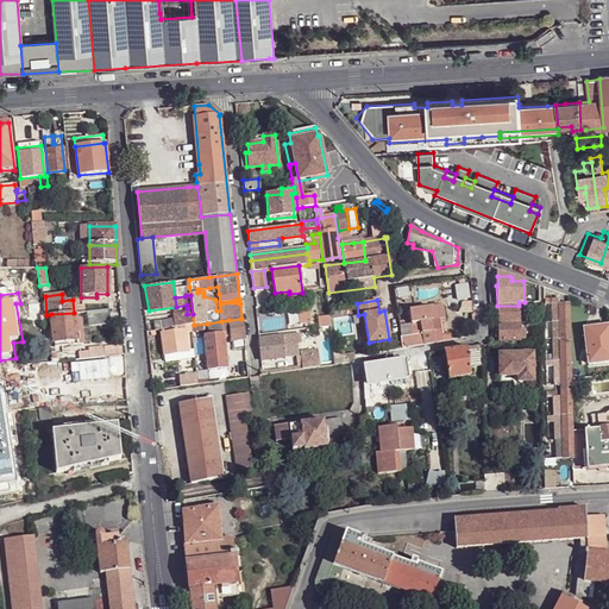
[(558,303),(550,305),(551,315),(551,321),(552,321),(553,360),(559,360),(559,365),(560,384),(560,390),(560,395),(562,415),(562,421),(563,458),(572,457),(567,303),(558,303)]
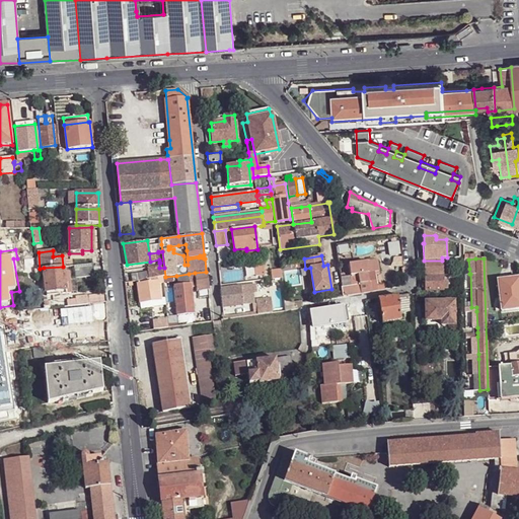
[(376,260),(349,264),(351,285),(353,285),(354,290),(360,289),(361,294),(384,290),(383,286),(377,287),(374,271),(378,271),(376,260)]
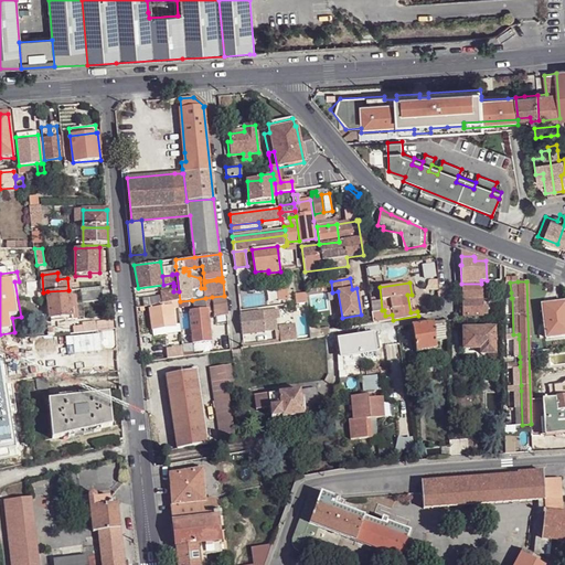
[(481,284),(461,284),(462,316),(481,316),(481,284)]
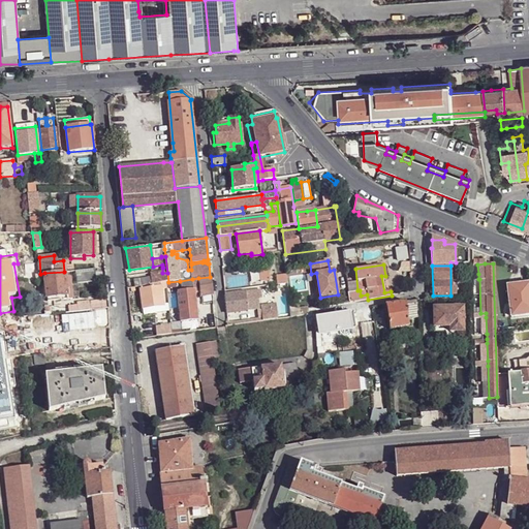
[(96,281),(94,269),(75,270),(78,282),(96,281)]
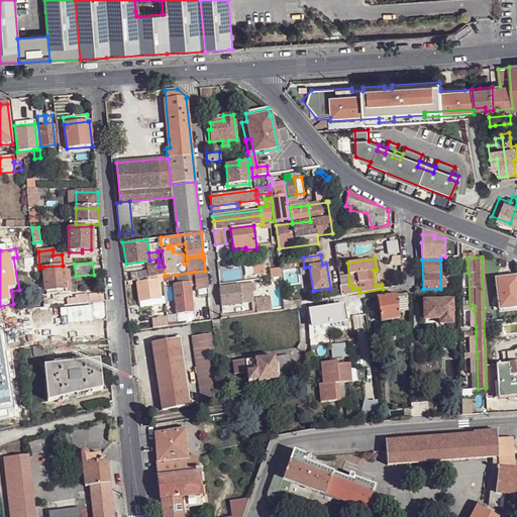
[(251,264),(253,277),(263,275),(262,263),(251,264)]
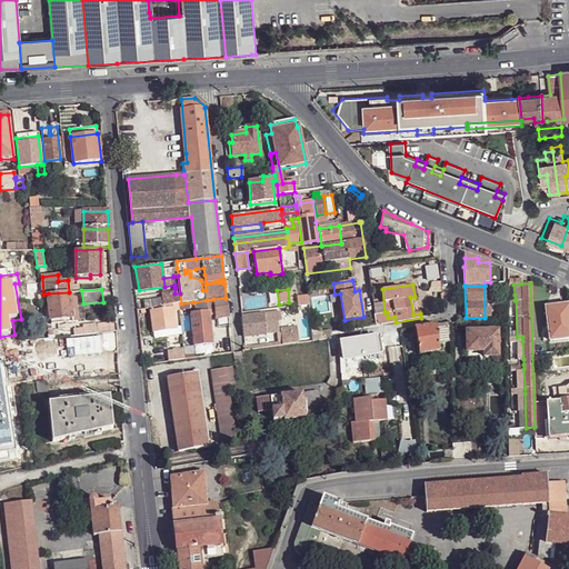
[(72,317),(70,299),(69,292),(48,293),(49,301),(51,319),(72,317)]
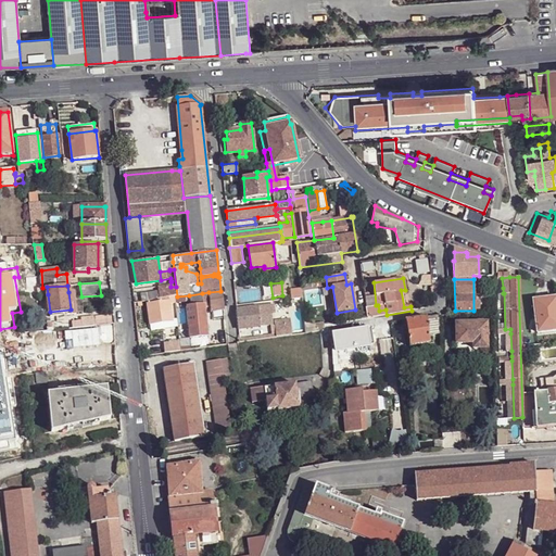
[(177,297),(176,287),(171,287),(160,288),(160,291),(161,299),(174,298),(177,297)]
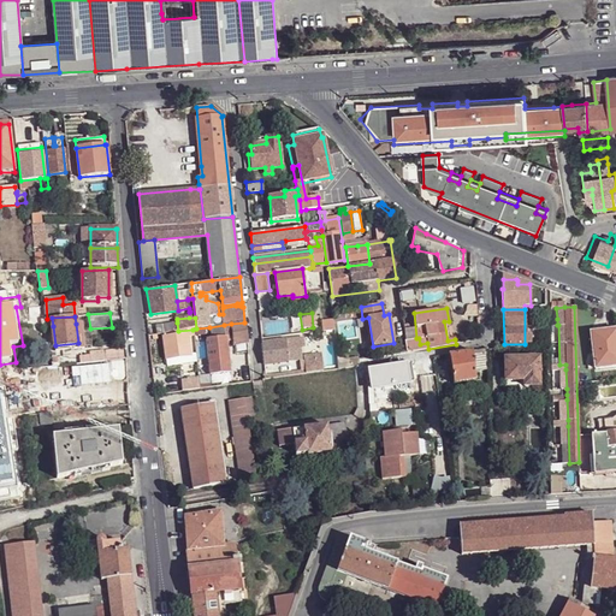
[(163,333),(178,331),(177,323),(158,325),(159,335),(163,333)]
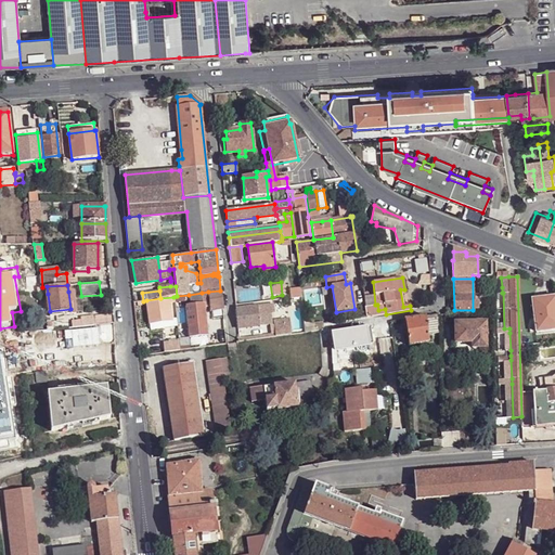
[(222,308),(220,291),(208,292),(208,298),(210,310),(222,308)]
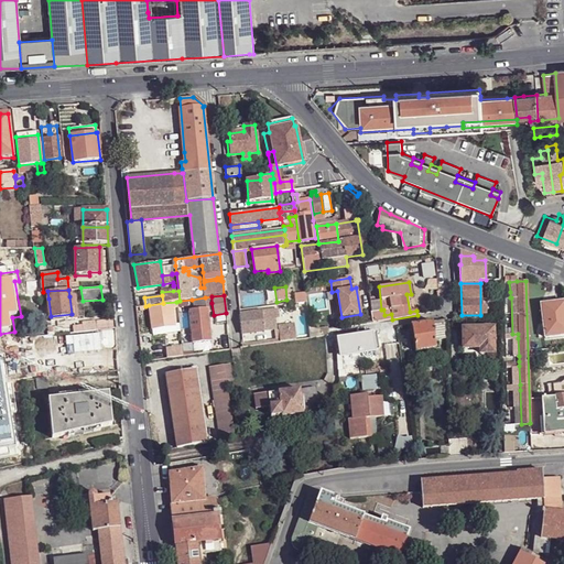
[(205,297),(192,300),(193,310),(206,307),(206,303),(205,303),(205,297)]
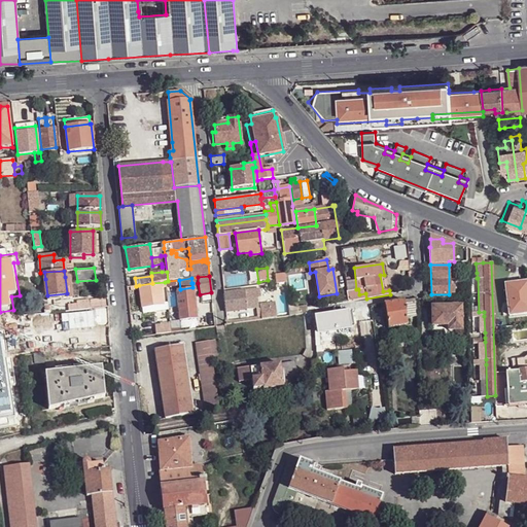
[(526,281),(504,284),(506,303),(507,308),(507,313),(508,315),(526,313),(526,281)]
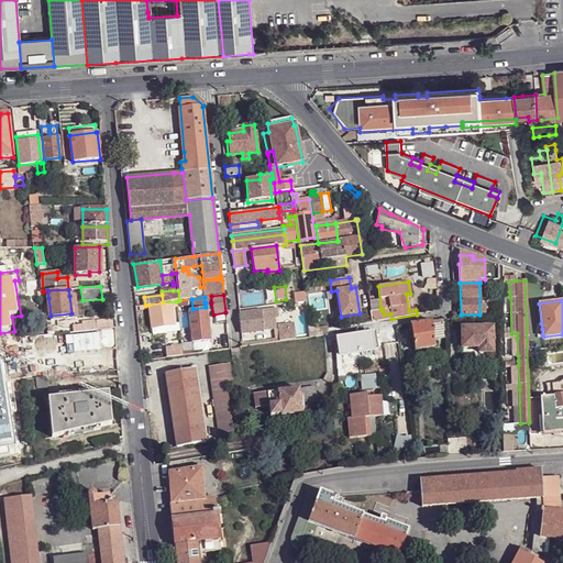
[(178,324),(173,326),(170,308),(177,307),(176,301),(163,302),(148,305),(153,335),(179,332),(178,324)]
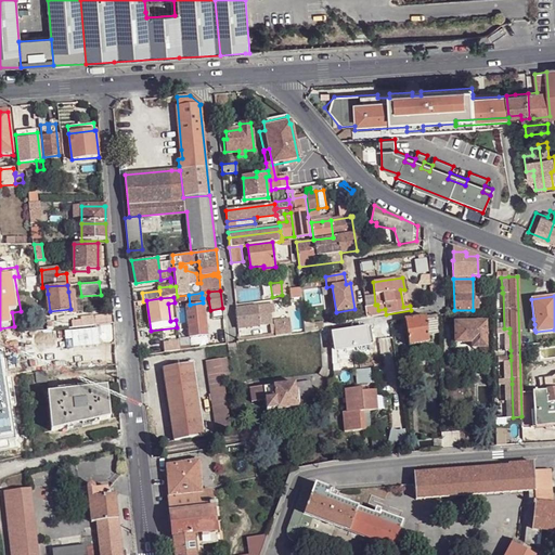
[(203,302),(190,305),(185,306),(189,338),(207,336),(204,302),(203,302)]
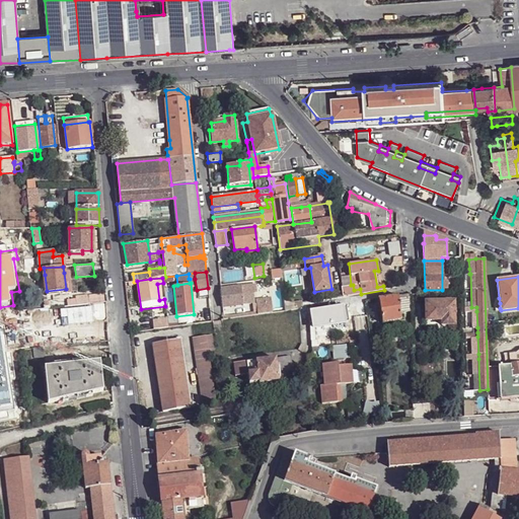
[(251,285),(220,289),(222,307),(253,303),(251,285)]
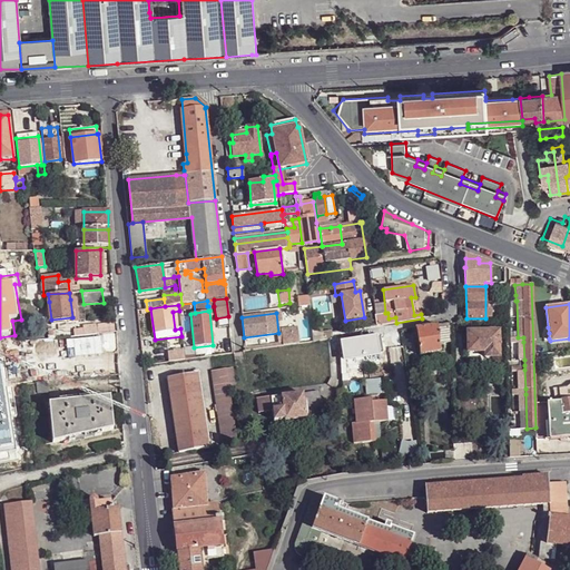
[(376,325),(389,323),(389,318),(387,313),(385,313),(375,314),(376,325)]
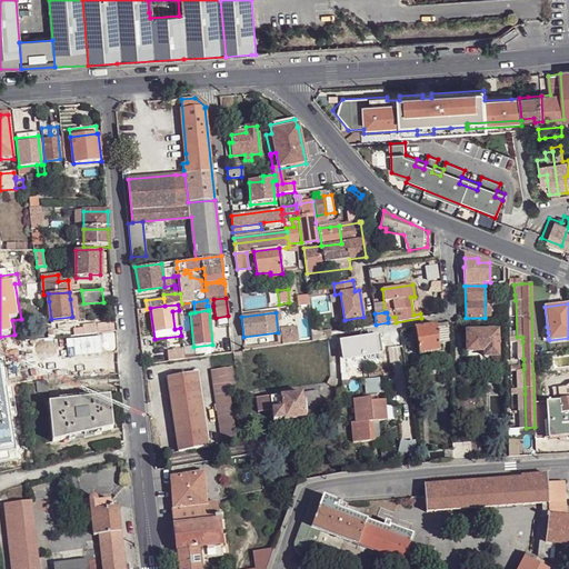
[(448,322),(435,325),(438,342),(449,340),(448,322)]
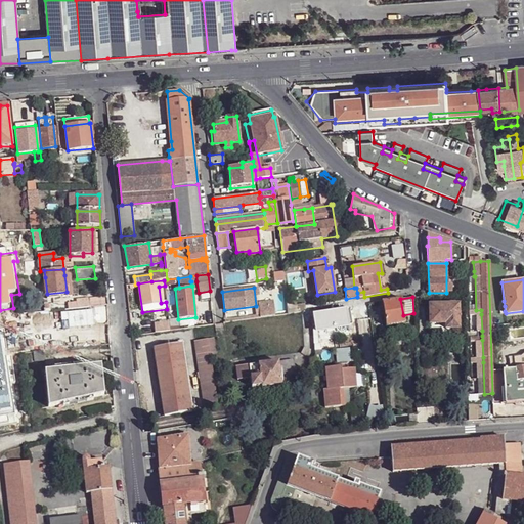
[(63,308),(66,337),(93,336),(90,298),(77,299),(77,307),(63,308)]
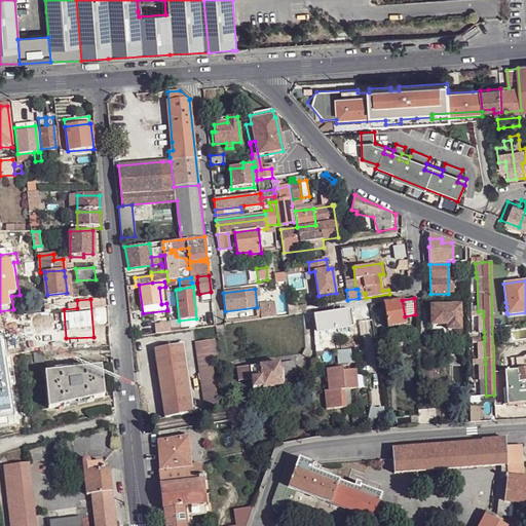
[(387,328),(406,325),(405,316),(402,300),(383,303),(387,328)]
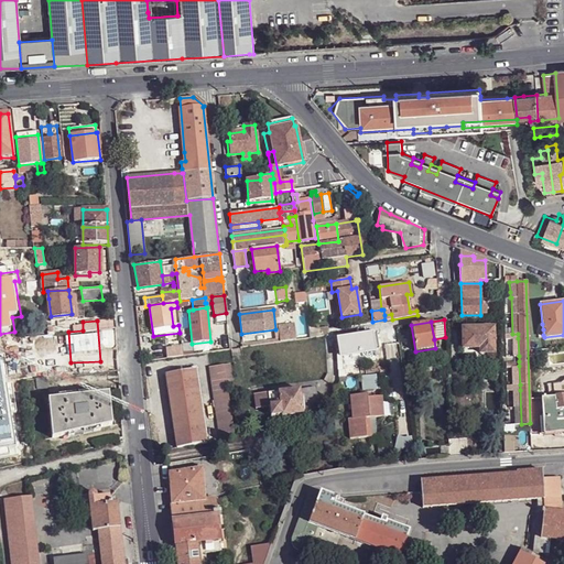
[(280,339),(281,343),(295,340),(294,324),(279,326),(279,329),(280,339)]
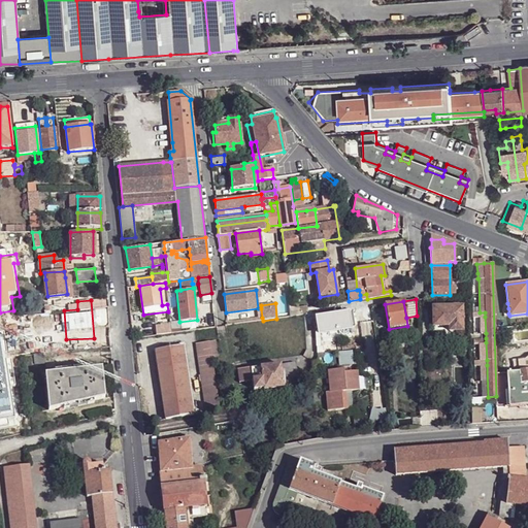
[(432,307),(433,326),(449,326),(449,330),(462,330),(461,307),(432,307)]
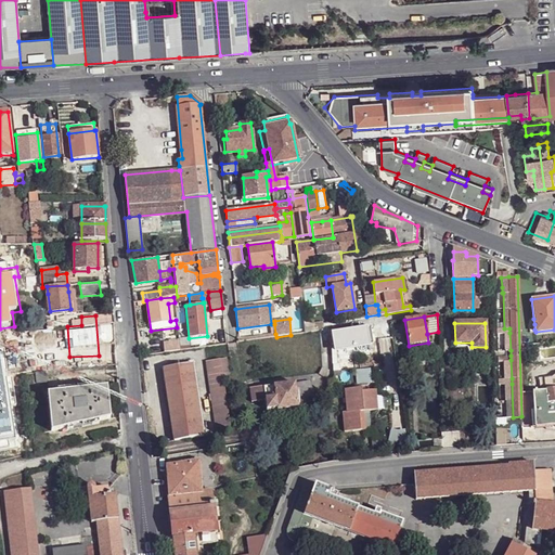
[(304,334),(324,331),(323,324),(304,326),(304,334)]
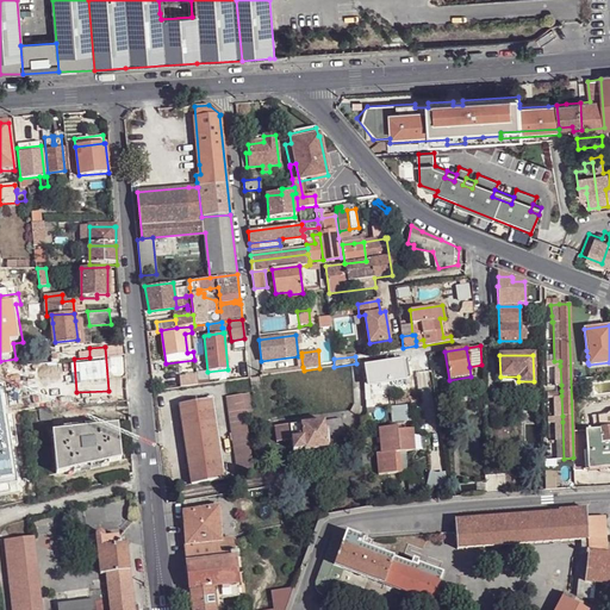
[(363,366),(367,385),(386,381),(408,378),(405,360),(363,366)]
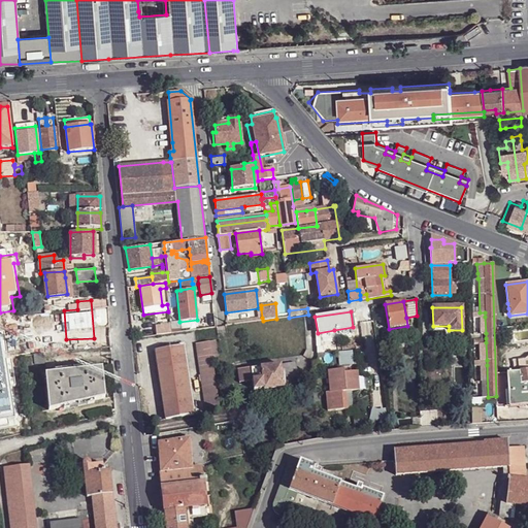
[(23,315),(25,343),(52,342),(51,312),(23,315)]
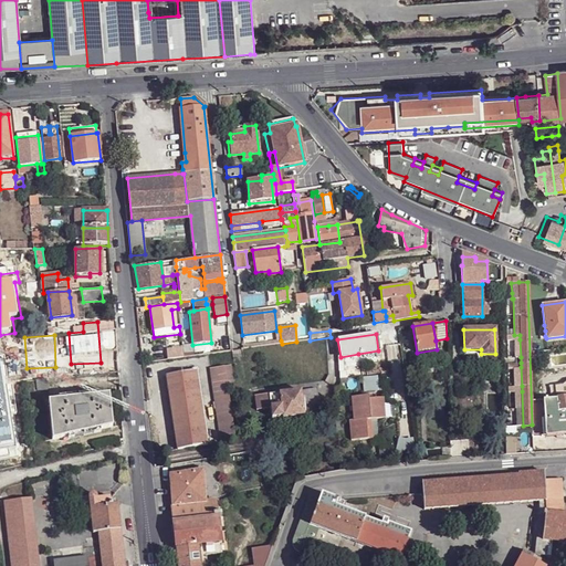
[(211,343),(192,345),(192,352),(212,350),(211,343)]
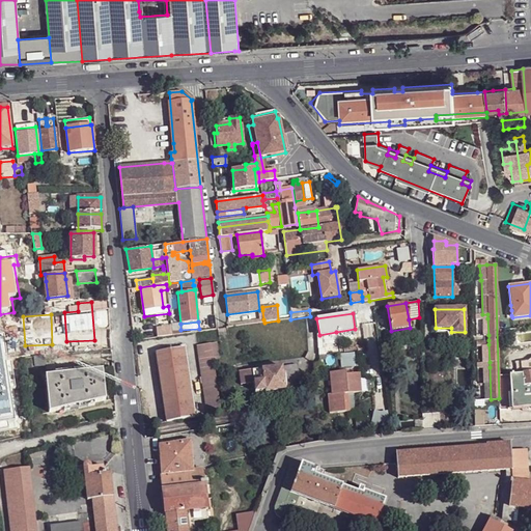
[(171,335),(170,326),(156,328),(157,337),(171,335)]
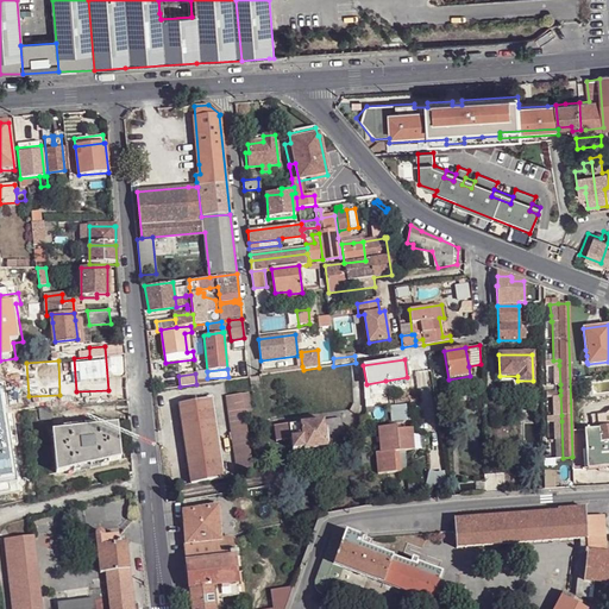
[(0,381),(0,482),(16,479),(1,381),(0,381)]
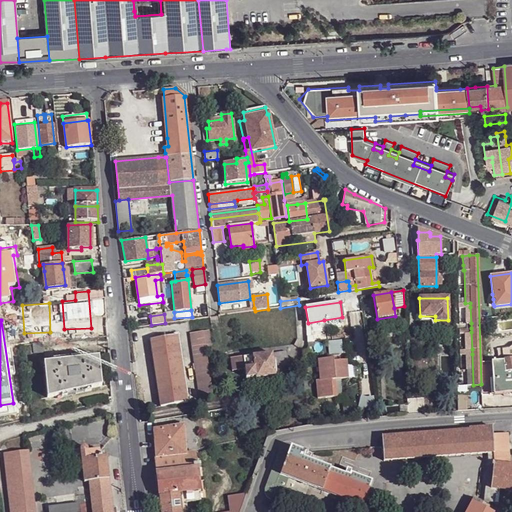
[(308,323),(309,330),(312,330),(325,328),(324,320),(308,323)]
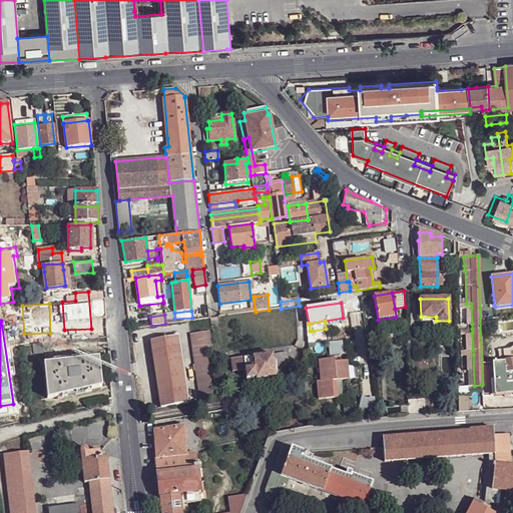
[(206,354),(212,353),(208,331),(202,333),(206,354)]
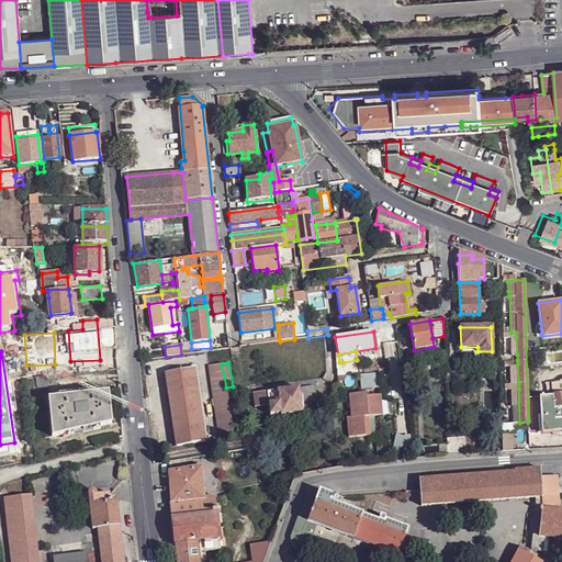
[(234,438),(226,388),(222,364),(208,366),(220,440),(234,438)]
